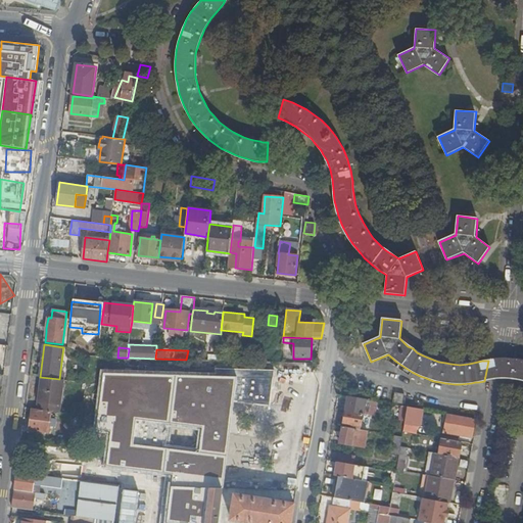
[(511,359),(504,360),(497,360),(491,360),(488,361),(484,381),(497,379),(505,379),(511,379),(515,360),(511,359)]
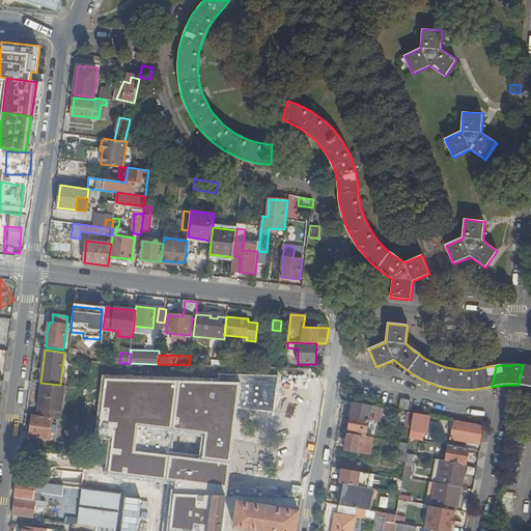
[(530,366),(523,365),(519,385),(522,385),(527,386),(530,387),(530,366)]
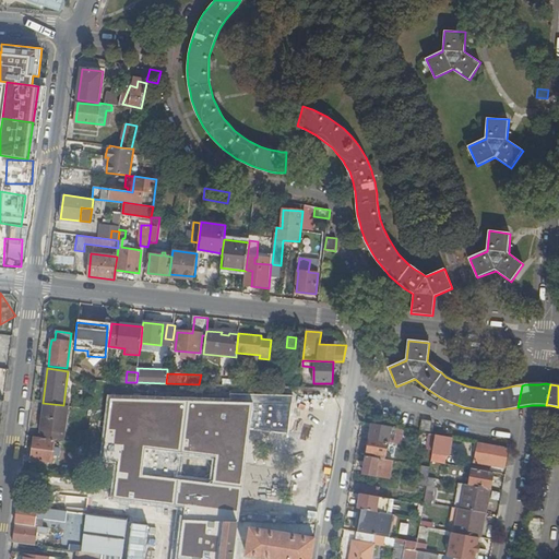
[(230,399),(107,394),(99,461),(116,463),(113,497),(185,507),(177,558),(218,558),(224,521),(238,522),(250,429),(288,432),(294,395),(232,394),(230,399)]
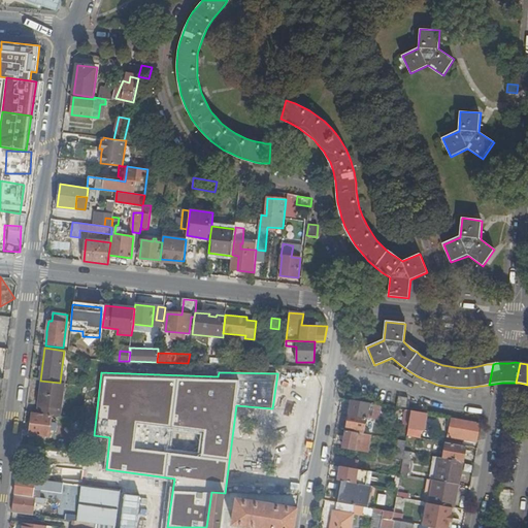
[(42,382),(38,414),(52,416),(60,417),(63,384),(42,382)]
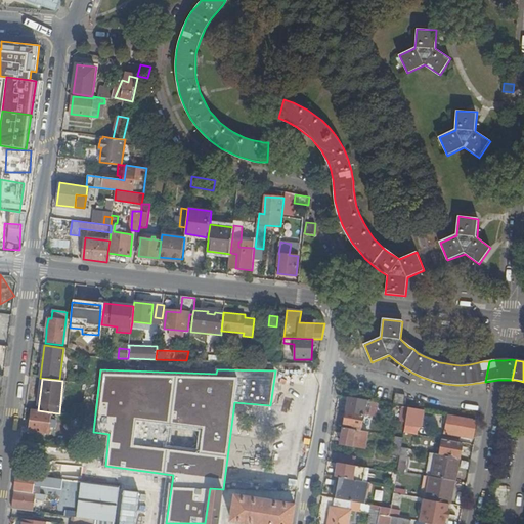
[(395,393),(394,403),(404,404),(406,395),(395,393)]
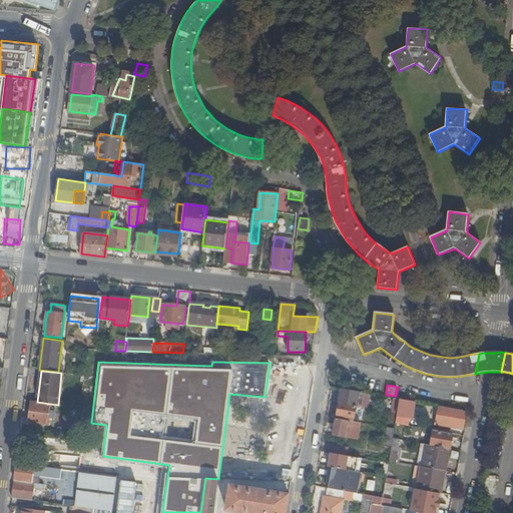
[(357,407),(359,392),(341,389),(339,404),(356,407),(357,407)]
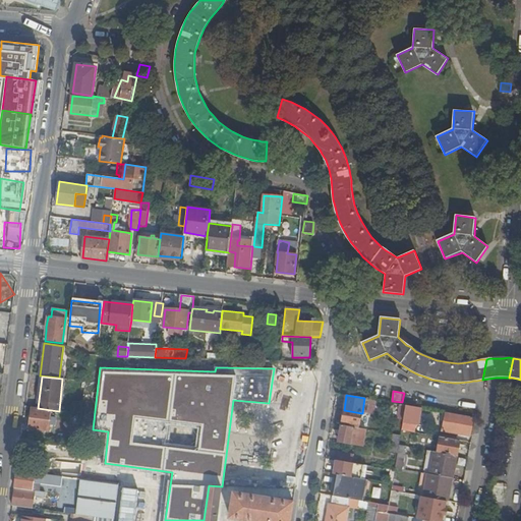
[(364,398),(362,413),(373,415),(375,400),(364,398)]
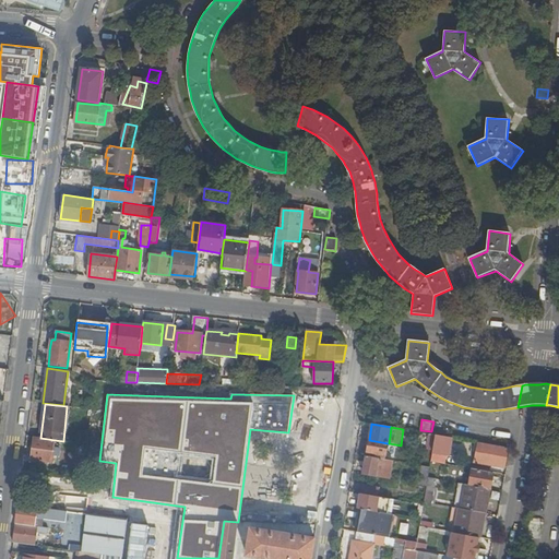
[(448,456),(450,438),(436,436),(435,438),(432,450),(431,462),(445,464),(447,456),(448,456)]
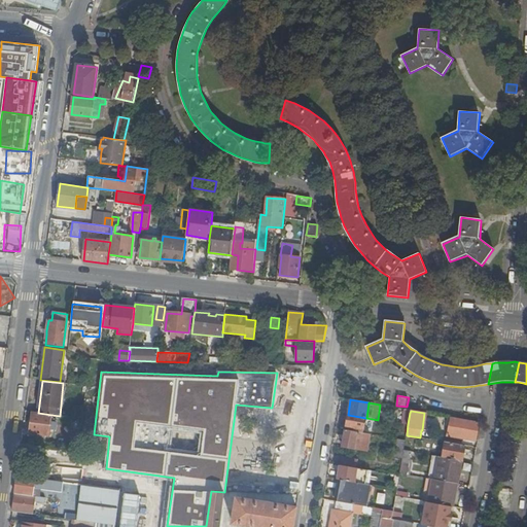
[(48,436),(51,415),(38,413),(33,412),(30,434),(48,436)]
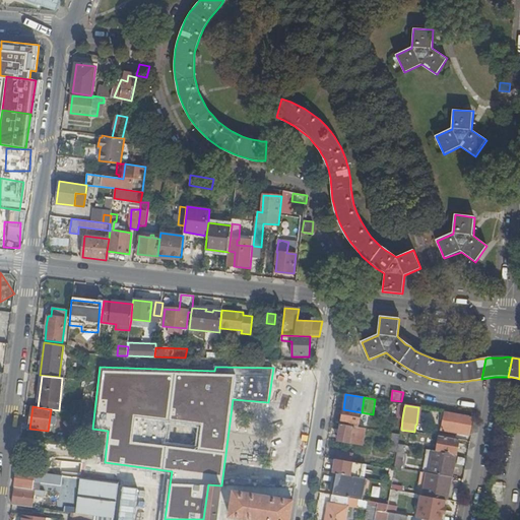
[(341,420),(352,423),(359,424),(361,412),(343,409),(341,420)]
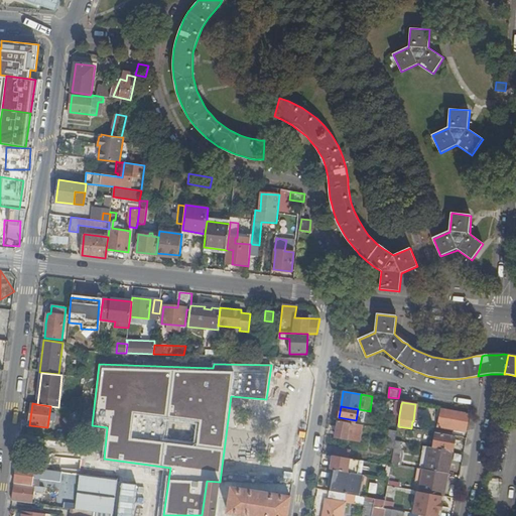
[(465,431),(468,414),(441,409),(438,427),(465,431)]
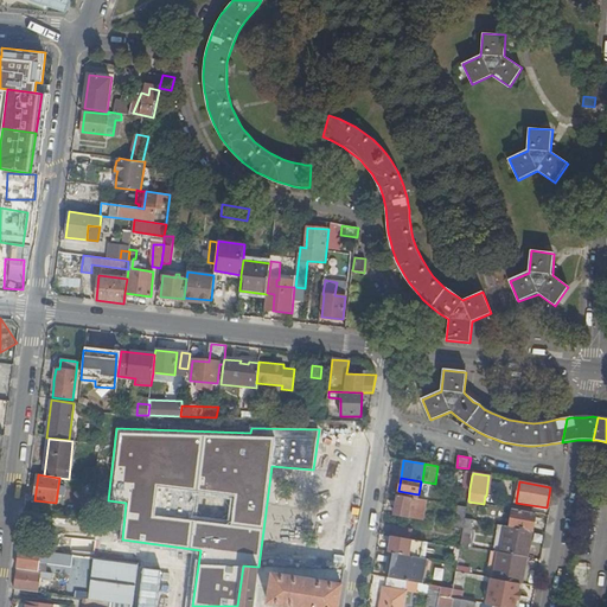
[(398,496),(395,516),(423,522),(427,500),(398,496)]
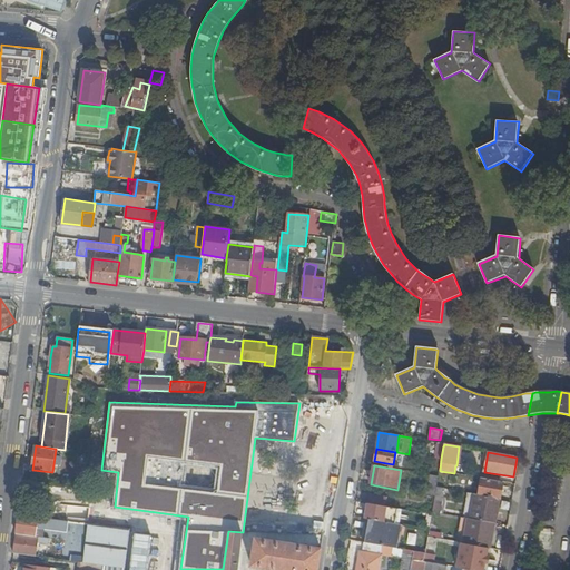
[(75,487),(85,488),(87,471),(77,470),(75,487)]
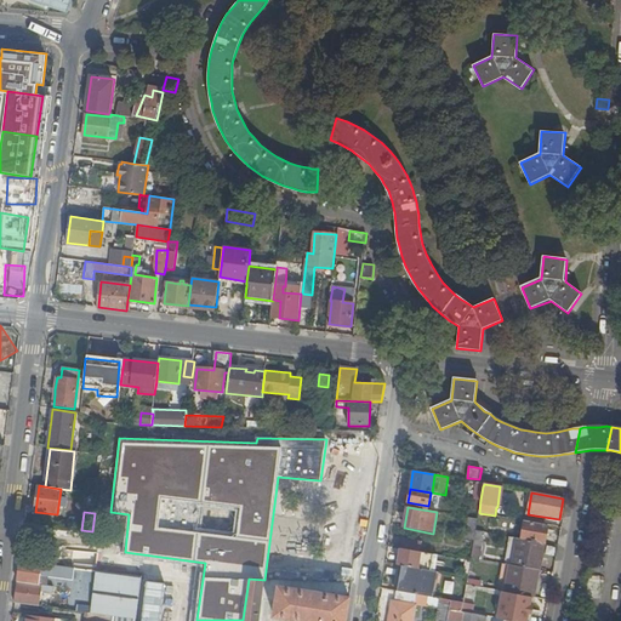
[(30,514),(29,524),(50,527),(51,517),(30,514)]
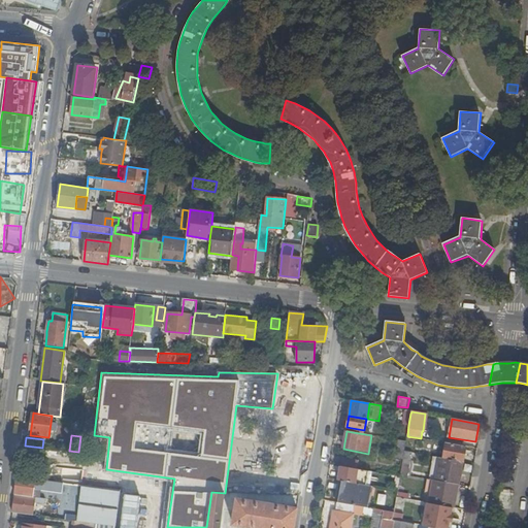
[(396,458),(403,459),(404,452),(406,441),(399,440),(396,458)]
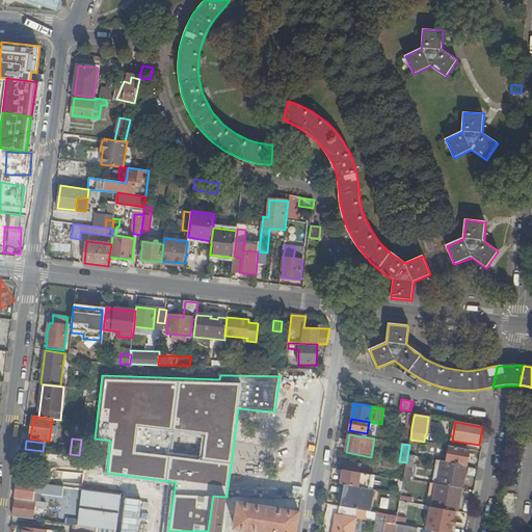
[(449,447),(447,462),(467,466),(470,451),(449,447)]
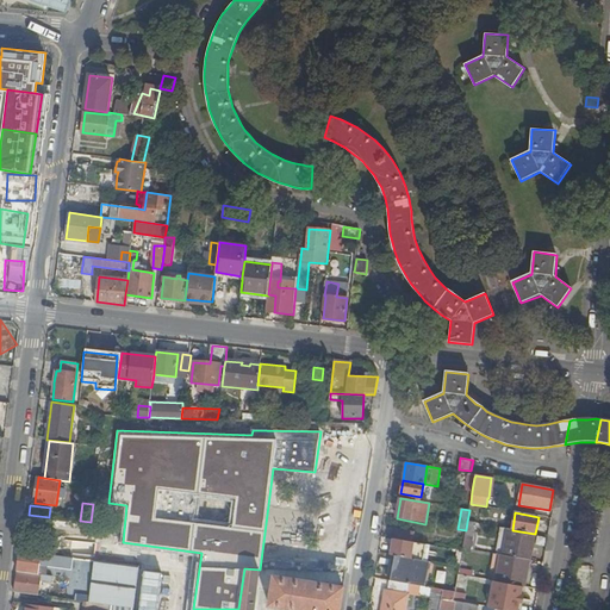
[(477,523),(467,522),(466,530),(466,531),(465,536),(473,537),(477,523)]
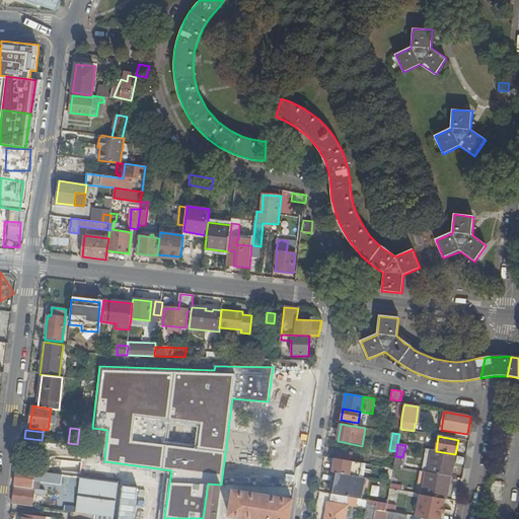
[(432,450),(429,472),(449,476),(451,477),(455,454),(436,451),(432,450)]
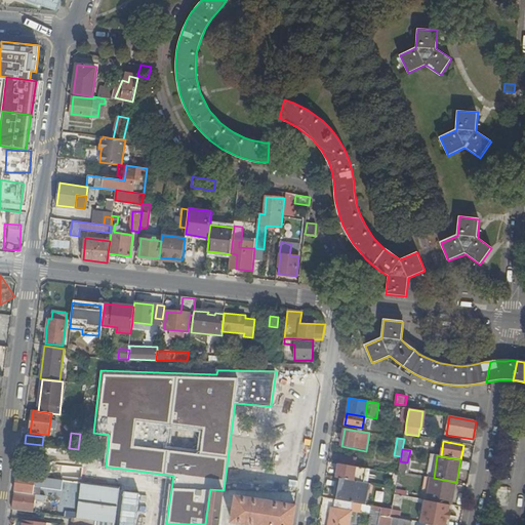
[(355,467),(356,459),(340,456),(336,478),(340,479),(353,481),(364,483),(366,469),(355,467)]
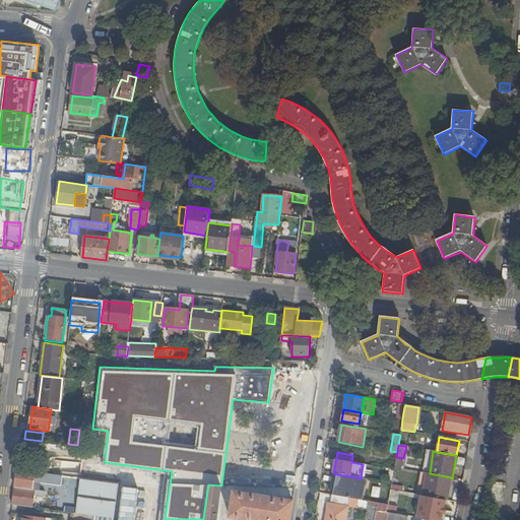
[(61,485),(62,476),(17,470),(14,488),(42,491),(42,488),(41,488),(41,483),(44,483),(47,483),(61,485)]
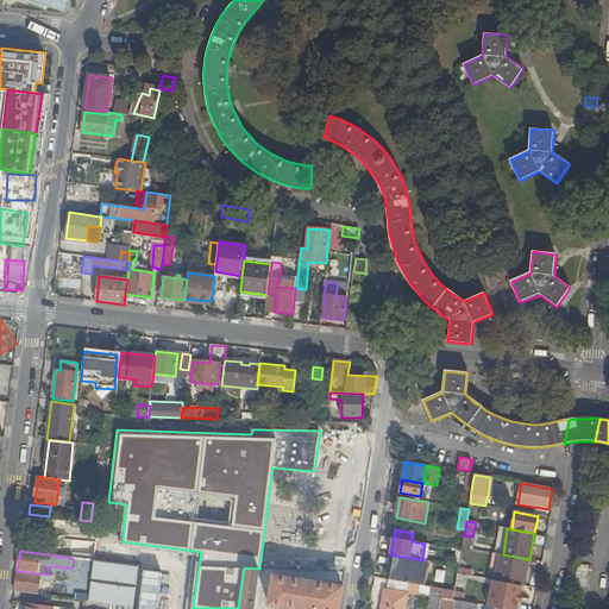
[(466,551),(464,570),(489,572),(490,553),(466,551)]
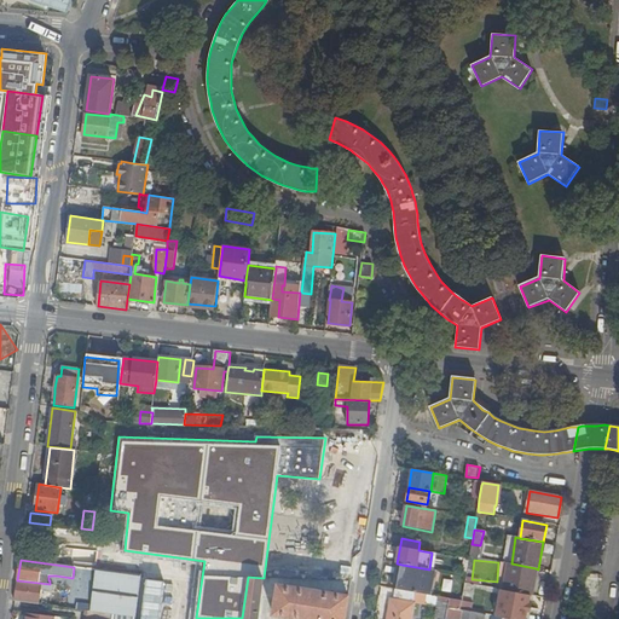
[(531,596),(536,568),(512,563),(508,563),(503,590),(531,596)]
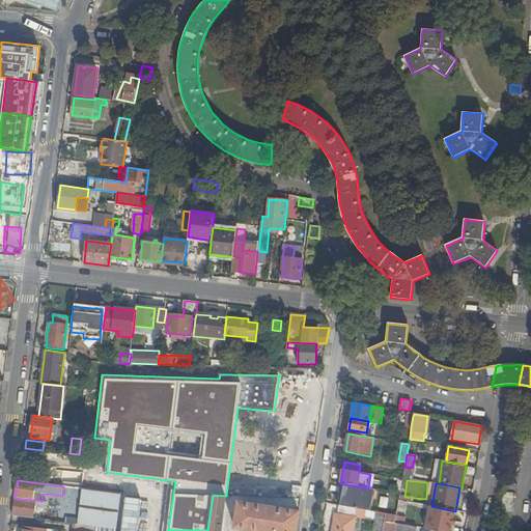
[(339,497),(337,505),(339,505),(366,510),(370,488),(368,488),(357,486),(344,484),(342,498),(339,497)]
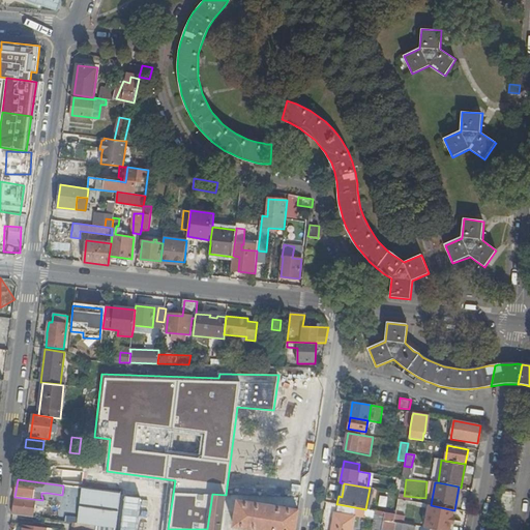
[(121,493),(82,488),(79,518),(78,524),(96,526),(116,528),(118,510),(119,509),(121,493)]
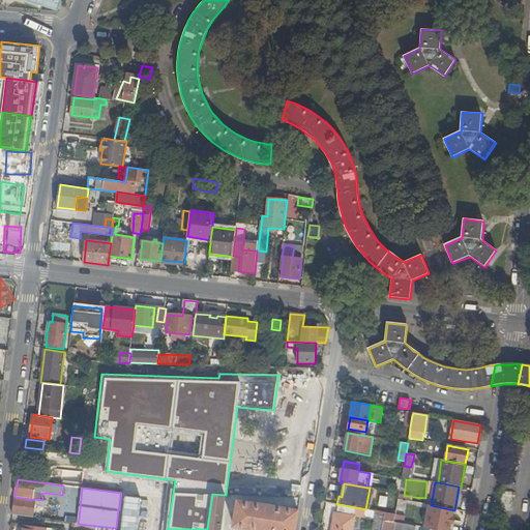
[(221,529),(226,495),(212,494),(207,529),(221,529)]
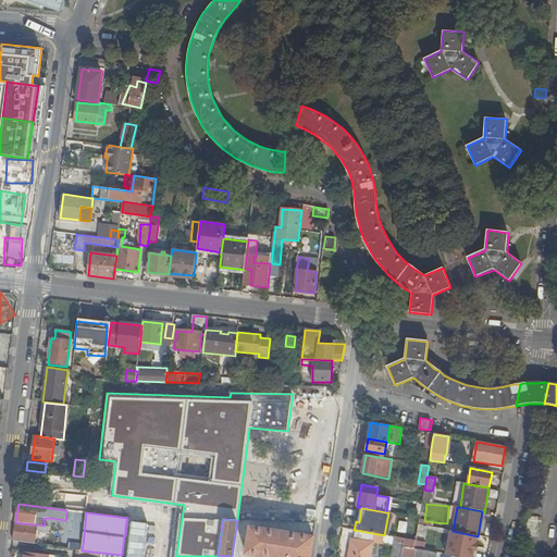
[(528,521),(525,532),(536,534),(539,523),(528,521)]
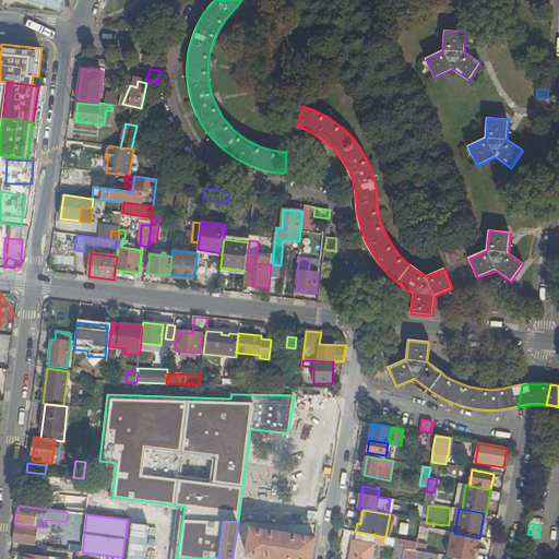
[(35,546),(35,543),(37,532),(45,533),(45,527),(15,524),(13,543),(35,546)]
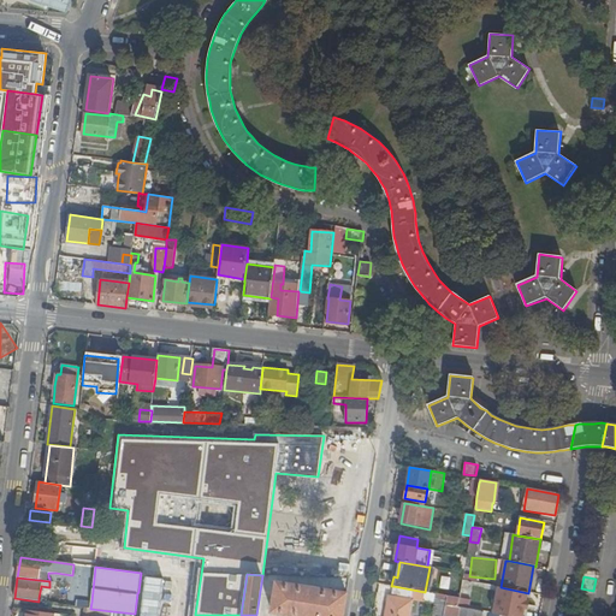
[(477,611),(481,584),(463,580),(460,598),(458,608),(462,608),(477,611)]
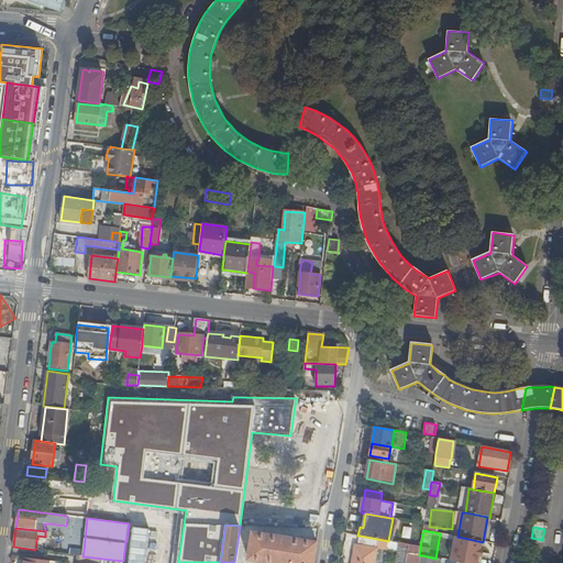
[(269,562),(312,562),(317,542),(253,532),(249,560),(269,562)]
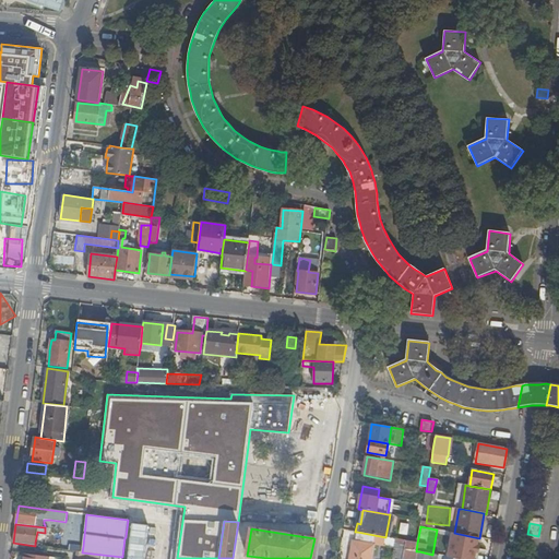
[(384,545),(385,537),(357,532),(355,540),(373,544),(373,543),(384,545)]
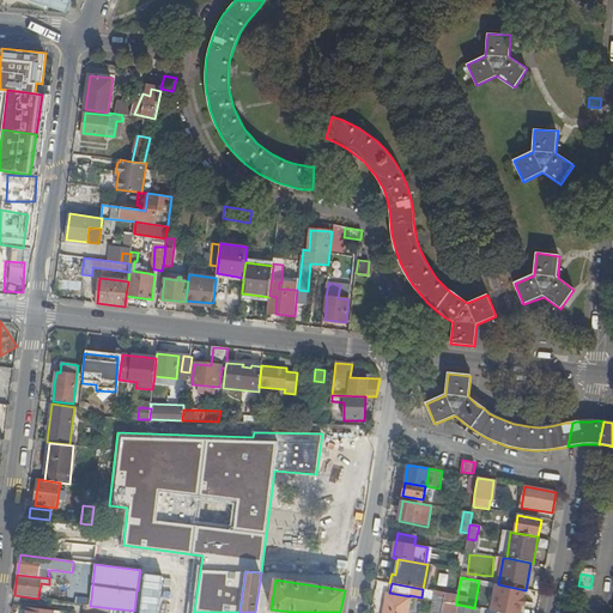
[(454,612),(456,605),(457,595),(438,592),(437,596),(443,598),(445,599),(442,612),(454,612)]
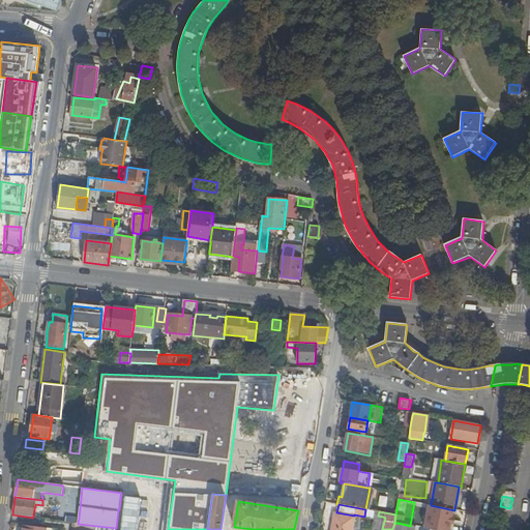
[(335,514),(333,526),(352,529),(354,517),(335,514)]
